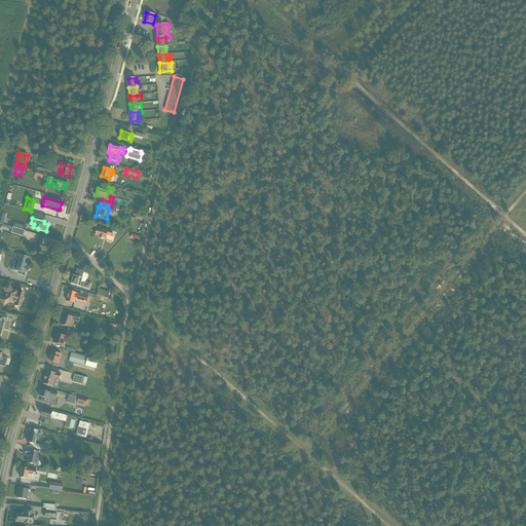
[(25,231),(12,228),(11,233),(23,236),(25,231)]
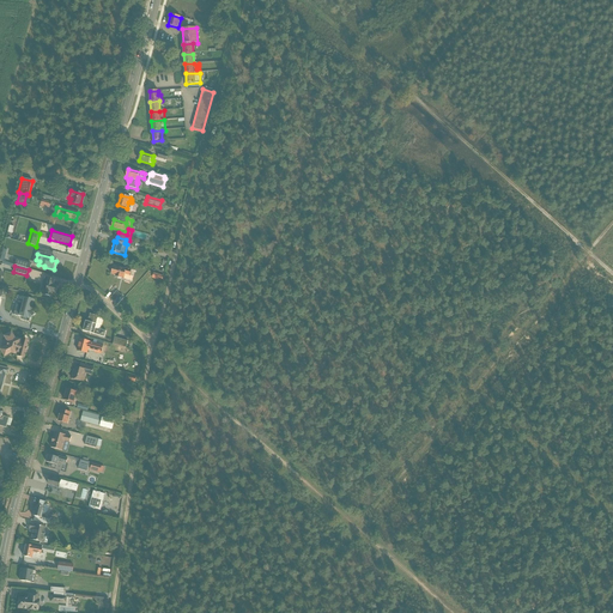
[(128,281),(132,272),(115,266),(111,277),(128,281)]
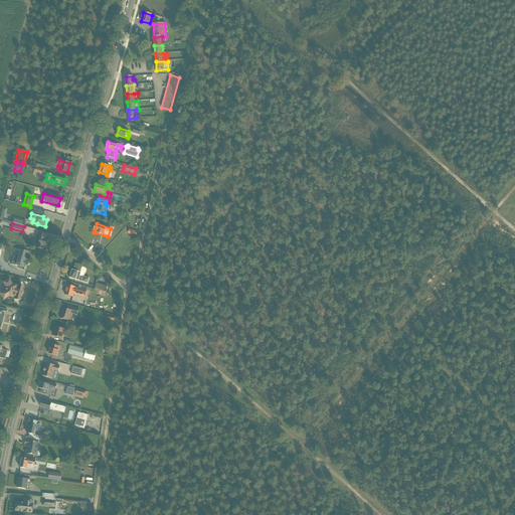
[(46,235),(37,233),(33,246),(42,248),(43,246),(46,247),(48,240),(45,239),(46,235)]
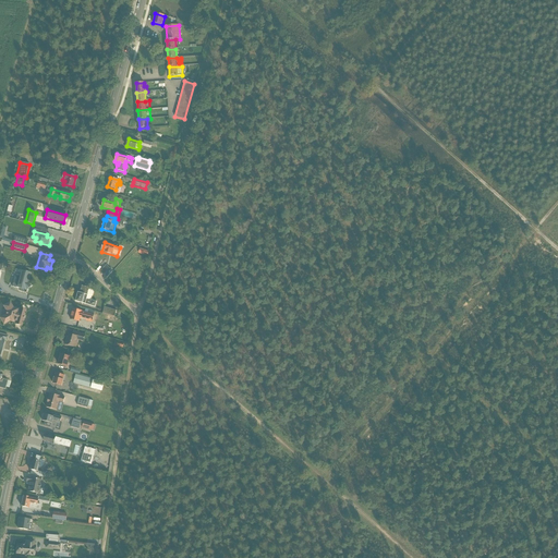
[(21,270),(16,288),(20,289),(20,291),(26,293),(26,291),(31,286),(27,282),(31,273),(21,270)]
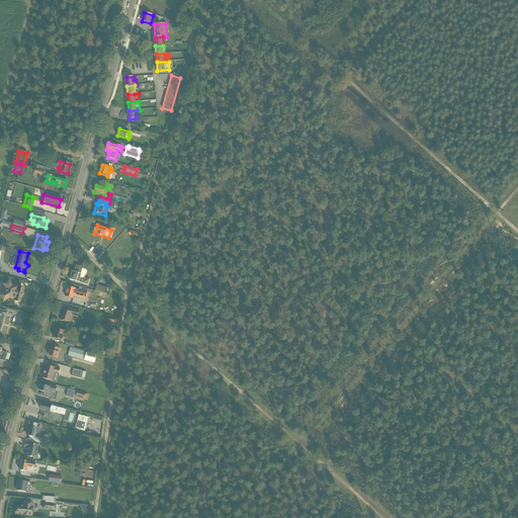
[(83,283),(88,285),(89,280),(84,278),(87,269),(83,268),(83,267),(76,265),(74,272),(72,271),(70,280),(83,283)]
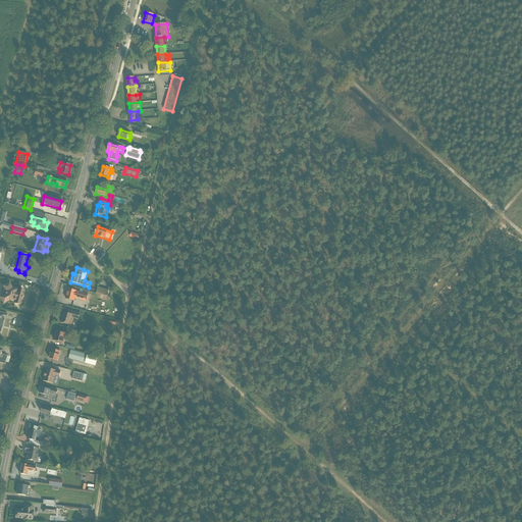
[(13,303),(19,305),(23,291),(17,290),(12,289),(9,282),(2,286),(6,293),(5,295),(0,297),(0,299),(3,305),(9,302),(13,303)]
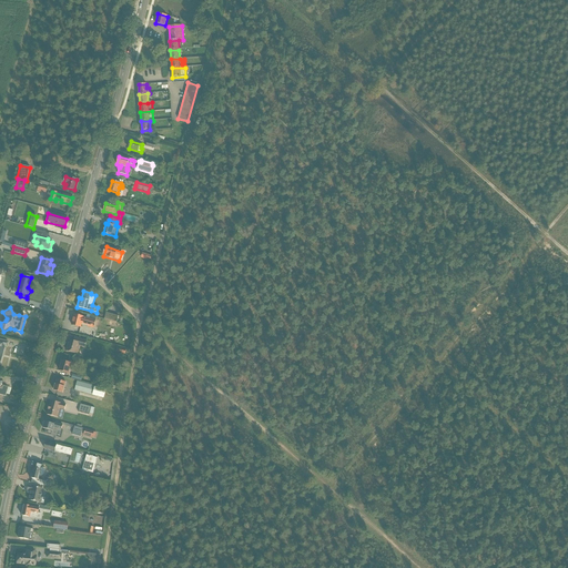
[(119,316),(107,313),(104,320),(117,323),(119,316)]
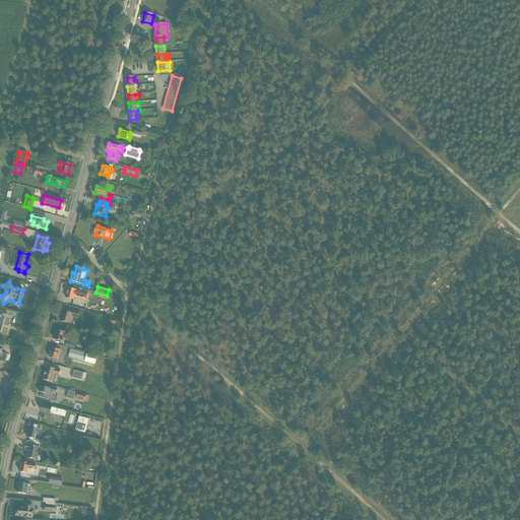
[(86,300),(87,294),(68,288),(66,298),(74,301),(74,298),(85,301),(86,300)]
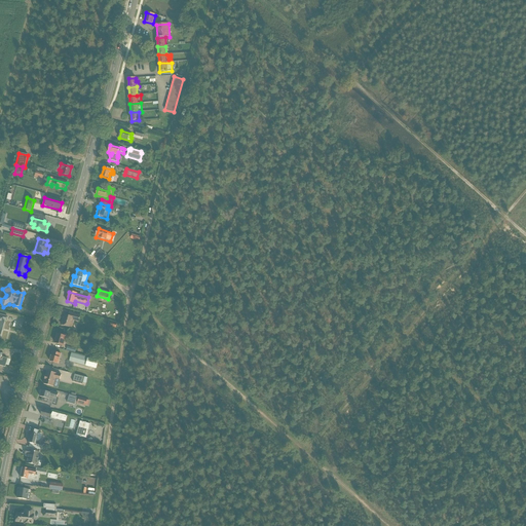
[(78,323),(80,315),(69,313),(69,315),(65,314),(62,326),(73,329),(74,322),(78,323)]
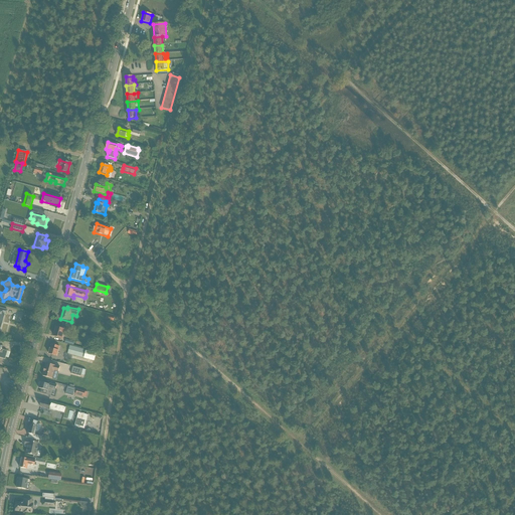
[(53,336),(62,339),(63,335),(65,336),(67,329),(61,327),(60,329),(56,328),(53,336)]
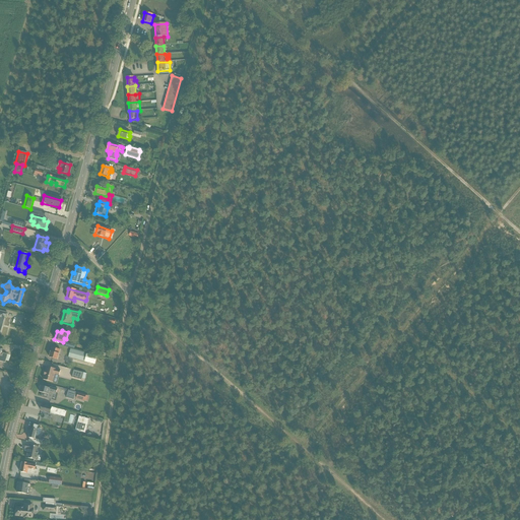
[(49,358),(58,360),(60,350),(52,347),(49,358)]
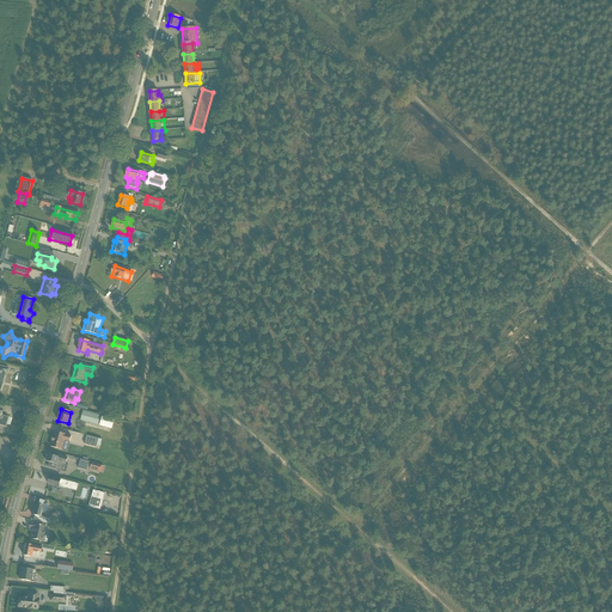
[(102,416),(83,411),(80,421),(99,426),(102,416)]
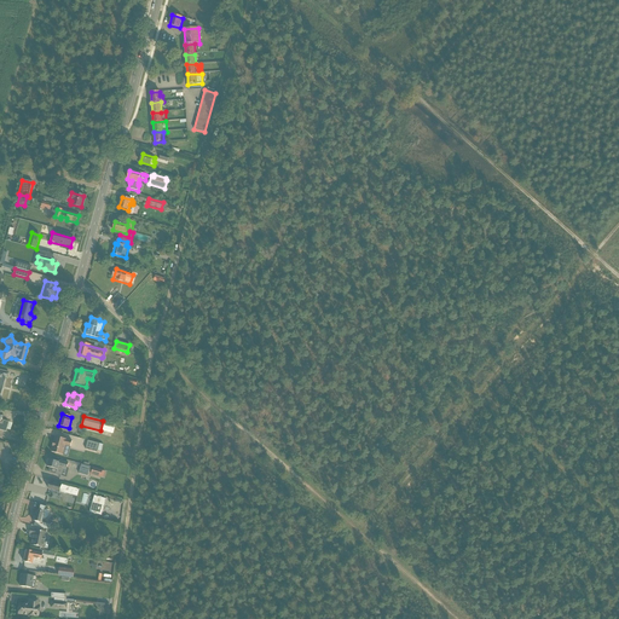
[(100,431),(113,434),(115,424),(103,421),(100,431)]
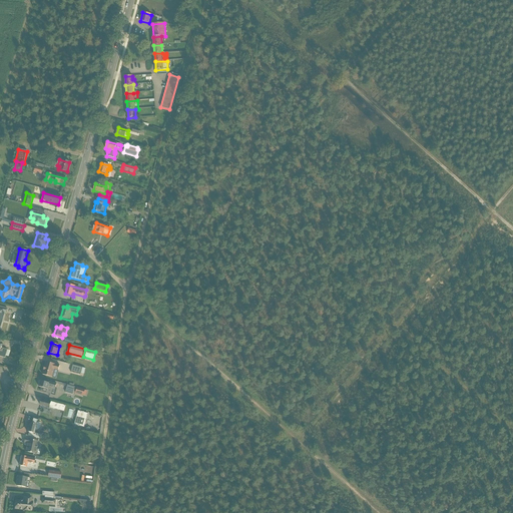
[(44,371),(42,375),(56,379),(59,366),(46,362),(45,367),(44,367),(43,370),(44,371)]
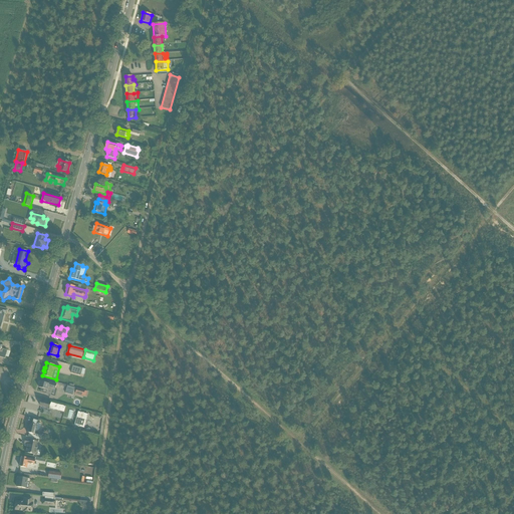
[(85,369),(73,366),(71,373),(80,375),(80,374),(84,374),(85,369)]
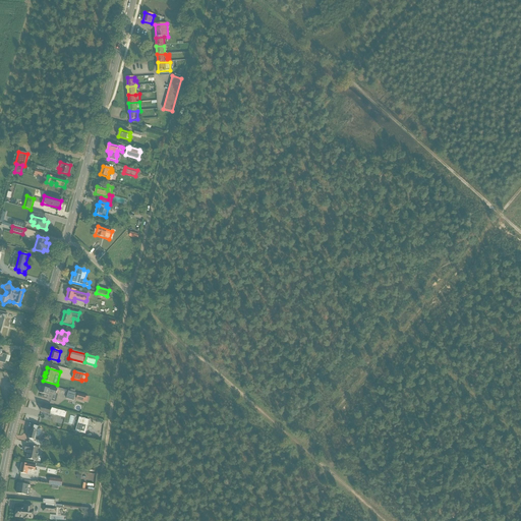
[(47,399),(56,402),(58,395),(56,394),(57,390),(50,388),(50,389),(41,387),(41,389),(40,390),(39,391),(40,392),(40,393),(48,395),(47,399)]
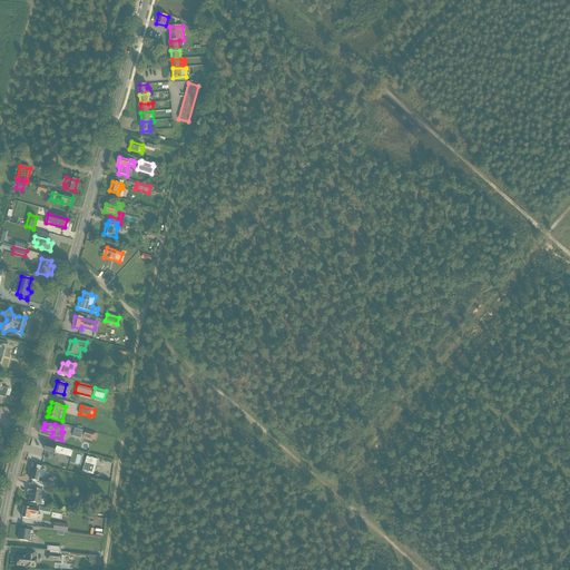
[(84,430),(75,428),(72,436),(81,439),(84,430)]
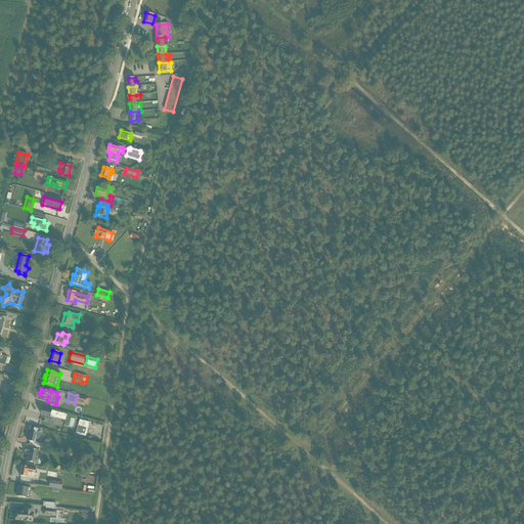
[(87,398),(79,396),(77,402),(85,404),(87,398)]
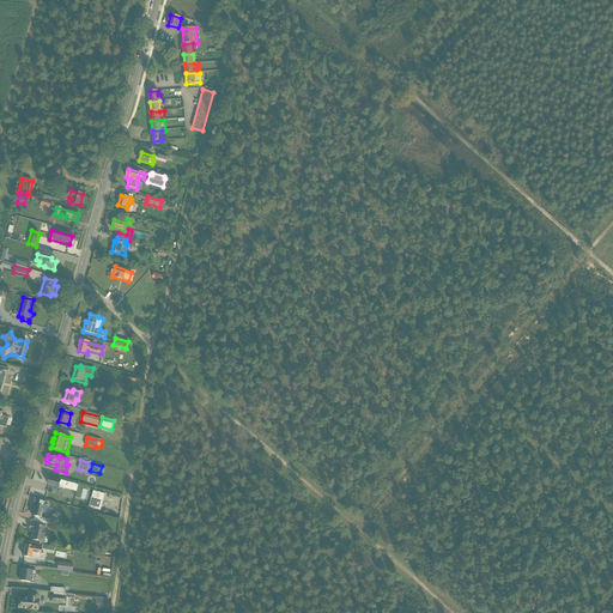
[(50,478),(48,485),(77,492),(79,485),(65,481),(50,478)]
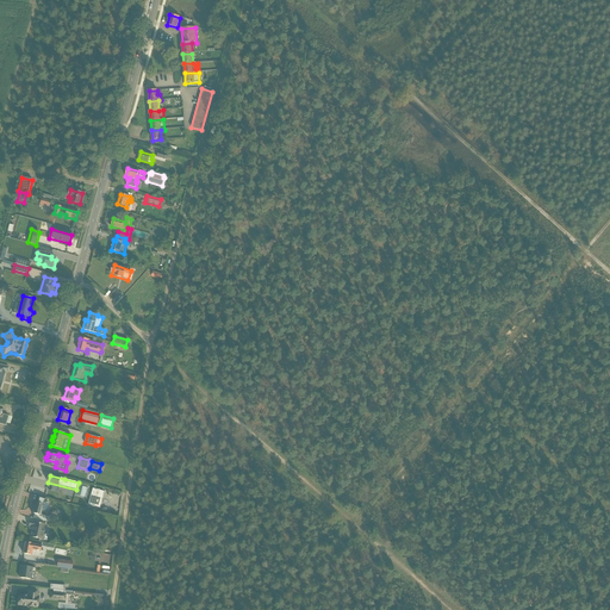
[(88,505),(100,509),(105,492),(93,489),(88,505)]
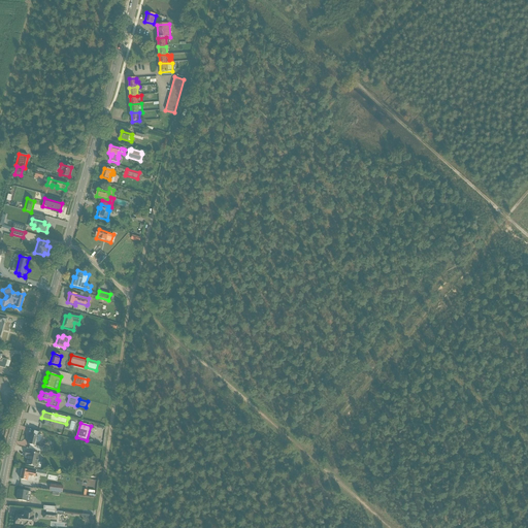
[(27,444),(36,447),(36,443),(37,443),(38,443),(39,443),(41,442),(42,441),(42,439),(42,438),(42,437),(42,436),(41,435),(40,434),(39,433),(40,431),(32,429),(31,435),(30,435),(27,444)]
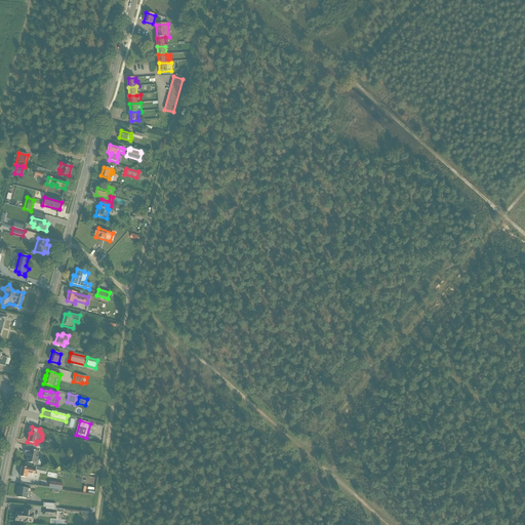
[(26,462),(40,466),(41,460),(37,459),(39,452),(26,449),(25,453),(28,453),(26,462)]
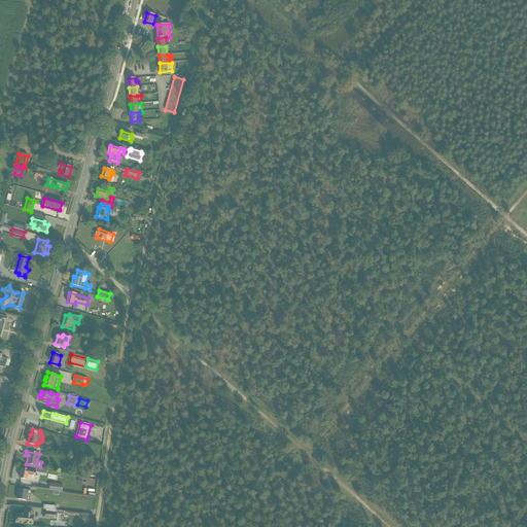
[(35,471),(22,469),(20,479),(38,482),(39,477),(35,476),(35,471)]
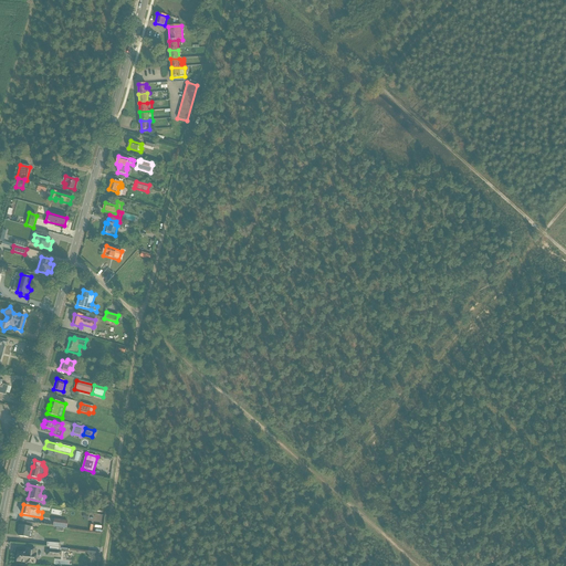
[(18,536),(28,537),(29,530),(32,531),(32,527),(19,525),(18,536)]
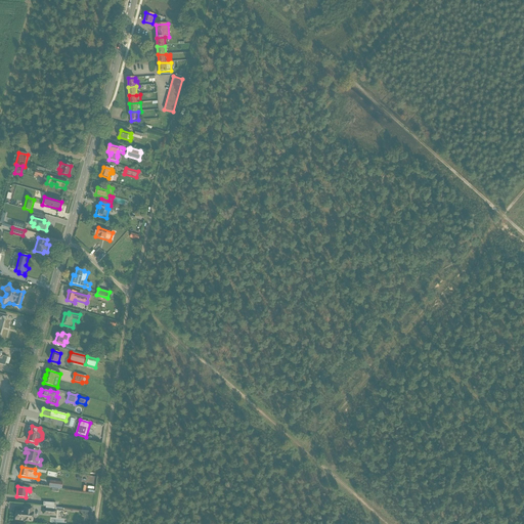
[(43,509),(42,515),(56,516),(56,511),(62,512),(62,509),(55,508),(45,507),(45,509),(43,509)]
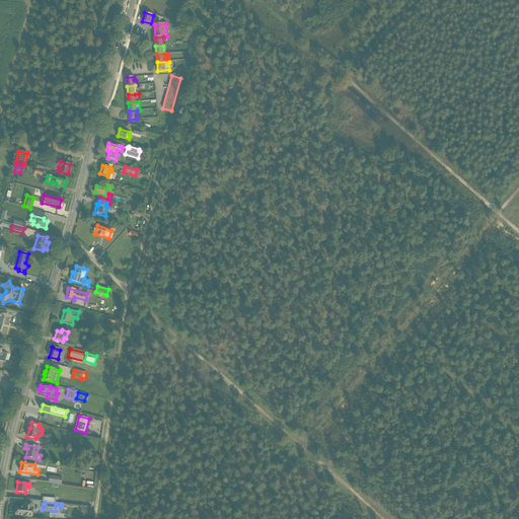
[(15,515),(32,517),(33,504),(30,504),(25,503),(23,503),(23,508),(16,507),(15,509),(14,512),(15,513),(15,515)]
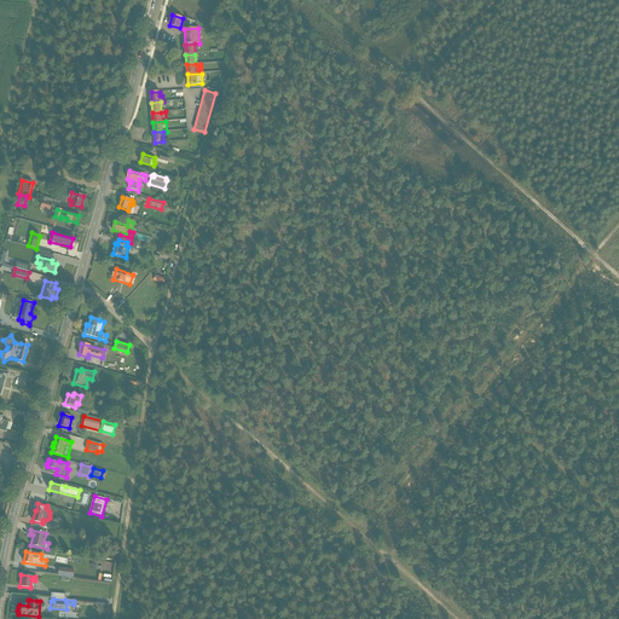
[(103,614),(108,614),(109,605),(97,603),(97,606),(103,614)]
